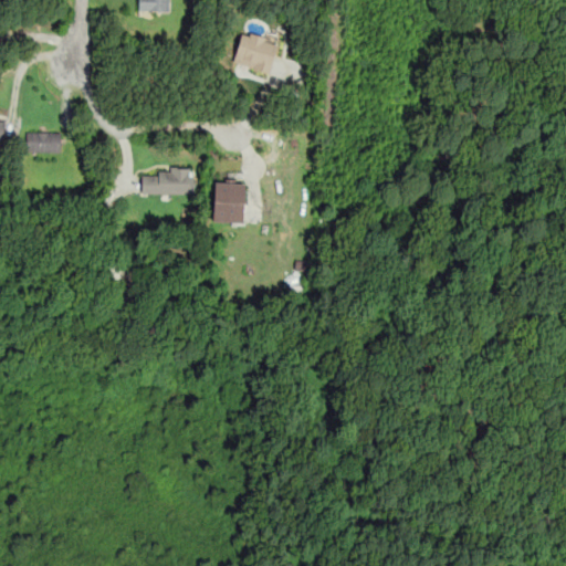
[(168,0),(138,0),(138,11),(168,11),(168,0)]
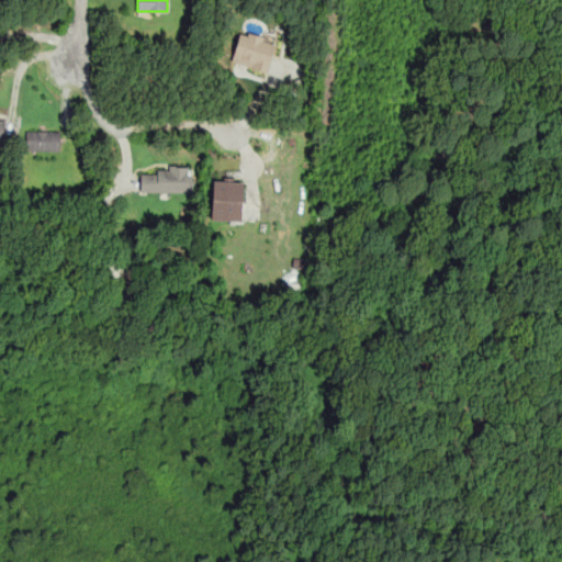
[(274,40),(238,32),(232,64),(268,71),(274,40)]
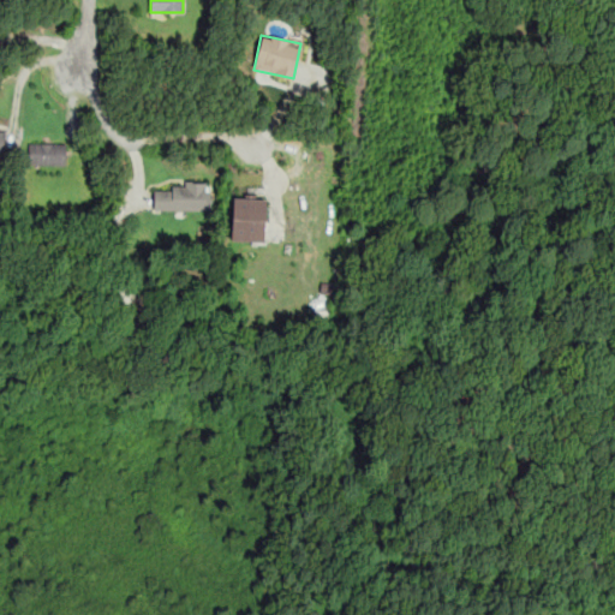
[(66,143),(28,143),(28,165),(66,165),(66,143)]
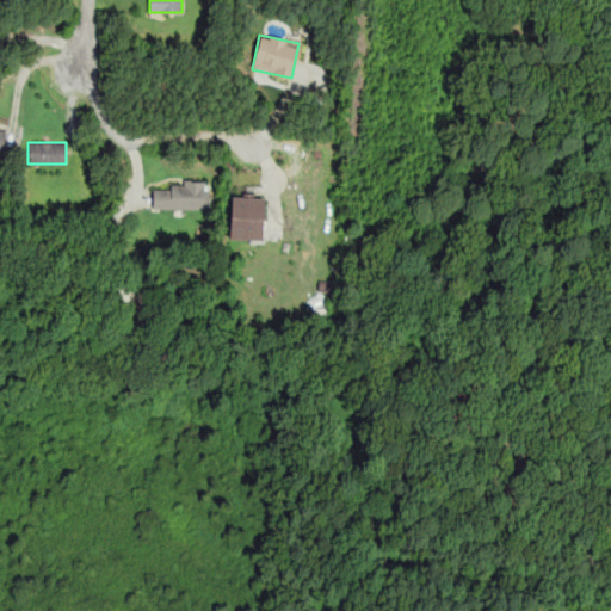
[(209,183),(152,183),(152,208),(209,208),(209,183)]
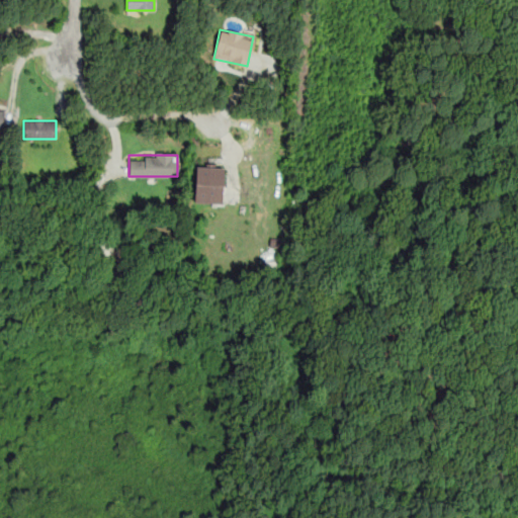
[(225,168),(196,167),(195,202),(224,203),(225,168)]
